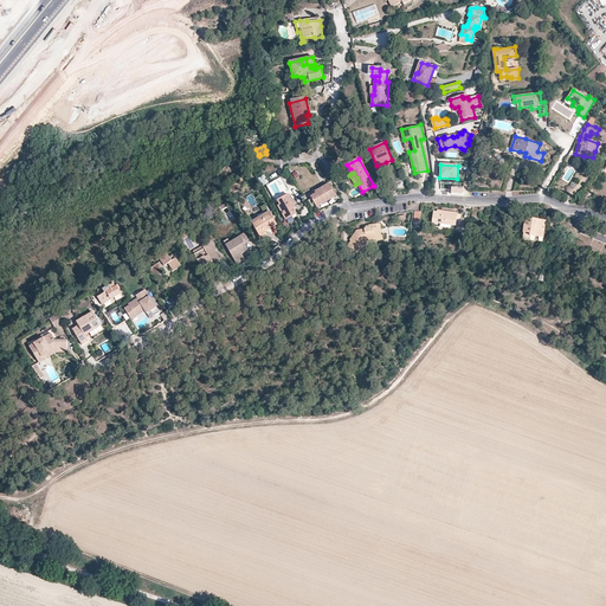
[(264,176),(257,180),(262,188),(269,184),(264,176)]
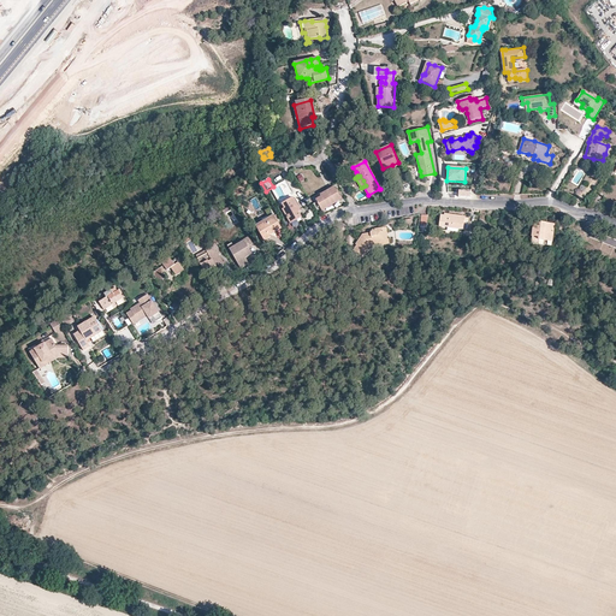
[(341,199),(333,185),(314,197),(321,209),(337,200),(341,199)]
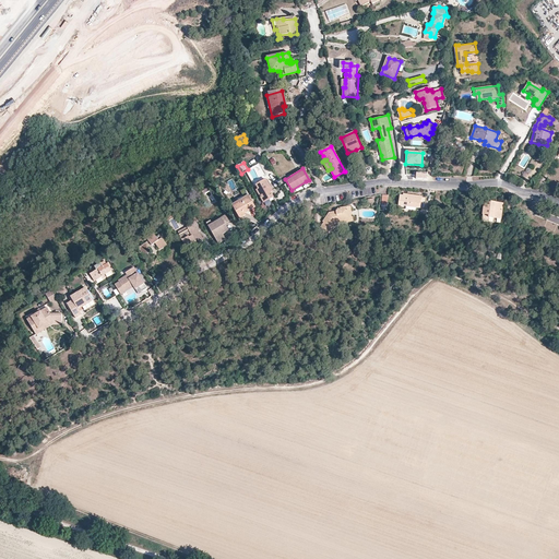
[(263,202),(273,197),(272,194),(271,192),(272,191),(271,188),(265,179),(256,185),(259,189),(257,190),(263,202)]
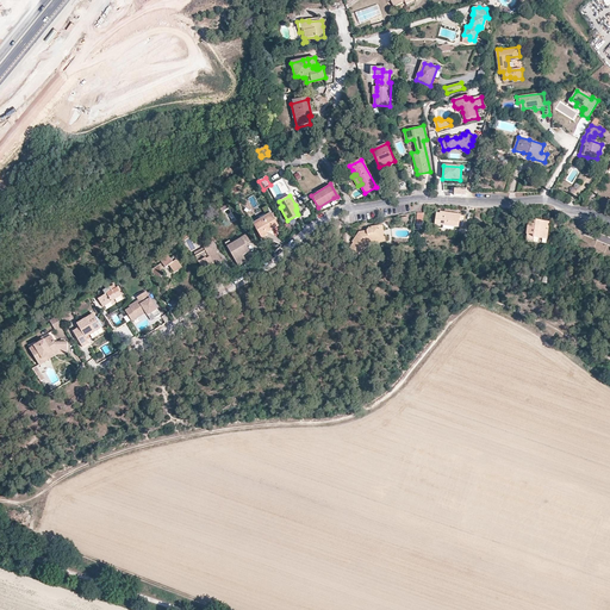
[(440,219),(443,219),(443,225),(454,226),(459,228),(460,217),(456,217),(456,213),(450,213),(440,212),(440,219)]
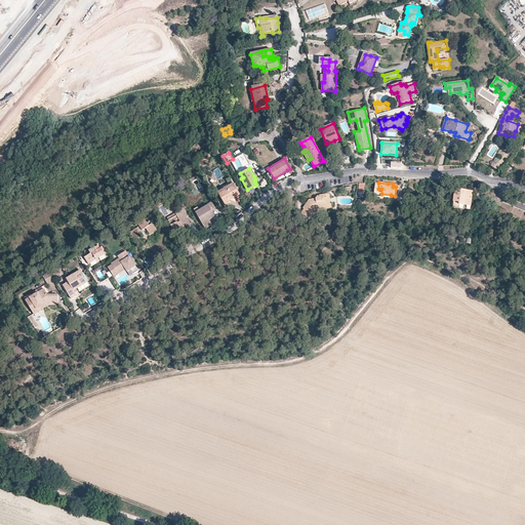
[(231,202),(230,200),(232,199),(240,195),(234,184),(230,186),(218,193),(226,205),(231,202)]
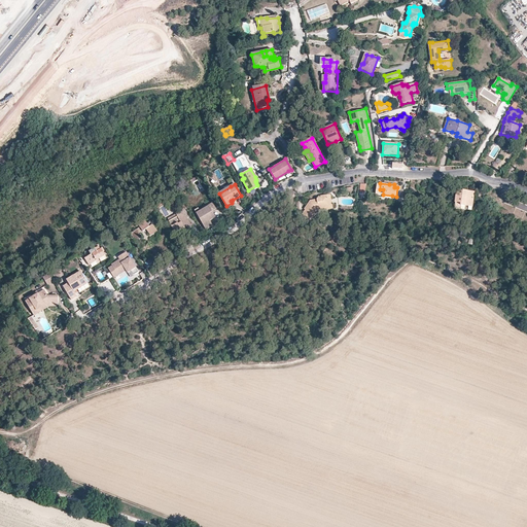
[(383,189),(380,189),(379,197),(392,198),(392,196),(383,195),(383,189)]
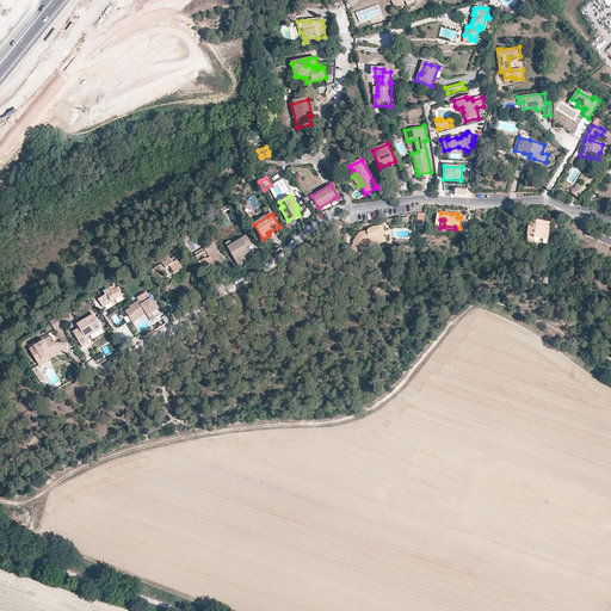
[(539,221),(530,220),(528,241),(548,244),(549,226),(542,224),(542,221),(539,221)]
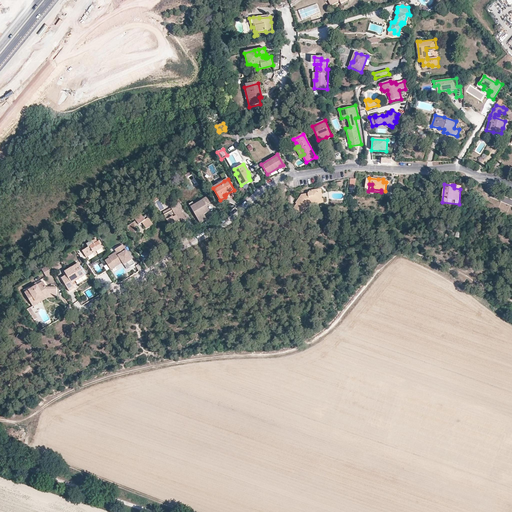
[(319,190),(321,201),(314,203),(314,204),(314,205),(323,203),(321,189),(319,190)]
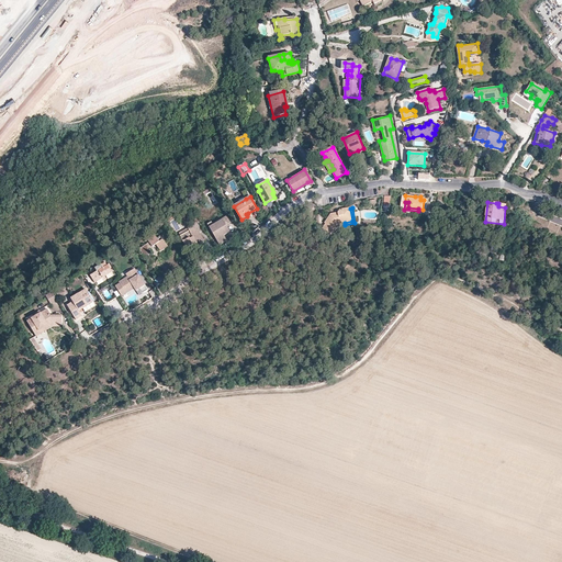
[(330,234),(337,225),(345,224),(345,223),(352,221),(350,209),(343,210),(343,212),(341,212),(340,212),(339,212),(332,214),(325,223),(326,224),(323,227),(330,234)]
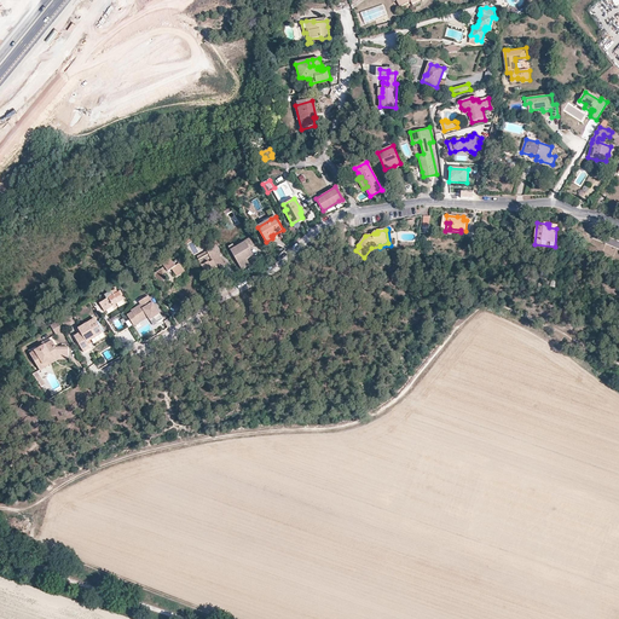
[(244,242),(246,242),(235,248),(232,244),(229,247),(242,270),(246,267),(249,265),(247,260),(254,255),(249,248),(254,246),(249,238),(244,242)]
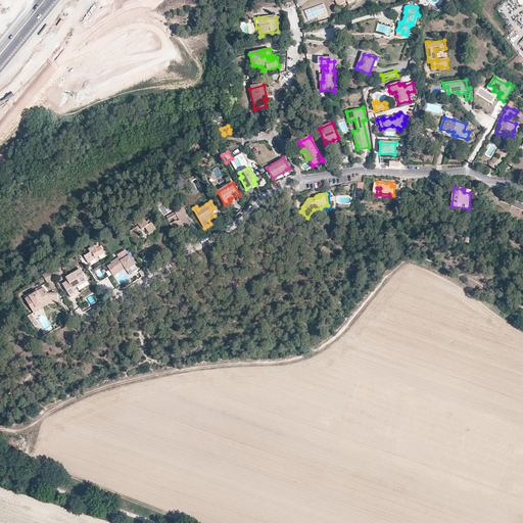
[(175,212),(176,215),(168,220),(172,227),(172,226),(175,231),(183,227),(184,229),(190,226),(186,217),(182,209),(175,212)]
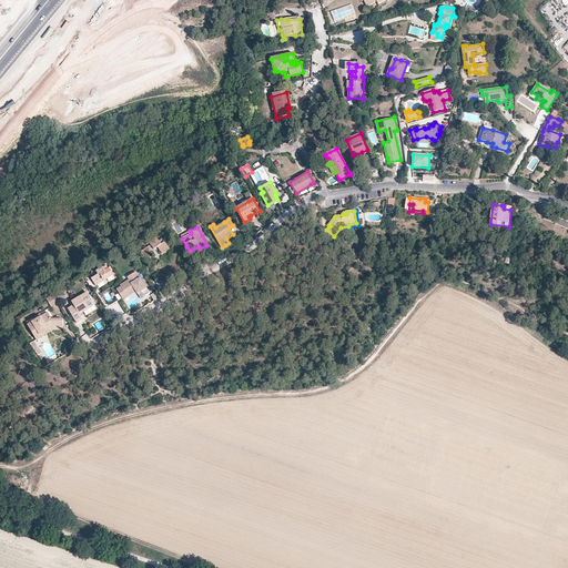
[(148,244),(149,243),(151,246),(141,253),(146,261),(154,256),(151,252),(155,249),(158,247),(162,253),(169,249),(162,239),(159,241),(156,239),(151,241),(149,237),(144,240),(148,244)]
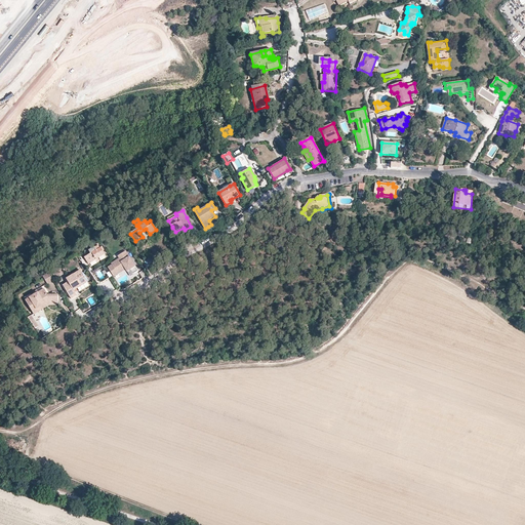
[(94,247),(89,251),(91,253),(84,257),(89,265),(95,260),(105,254),(103,250),(104,250),(103,247),(96,250),(94,247)]
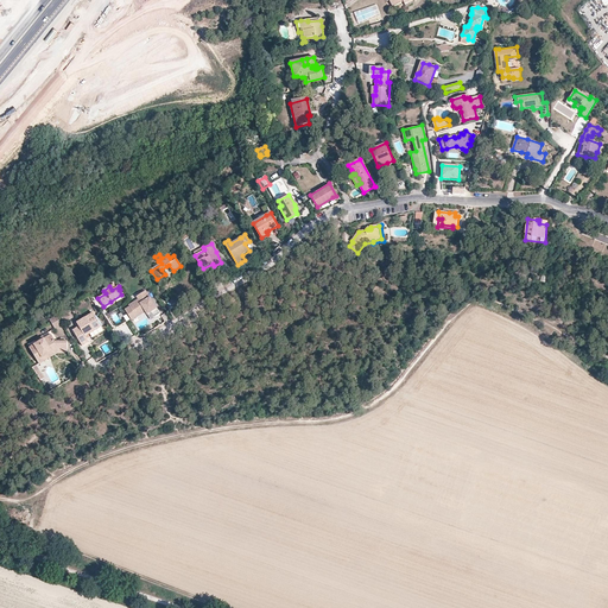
[(131,320),(132,321),(146,312),(147,315),(151,312),(154,318),(160,315),(154,305),(153,305),(152,303),(153,303),(146,291),(137,297),(139,301),(130,306),(131,308),(126,310),(127,314),(131,320)]
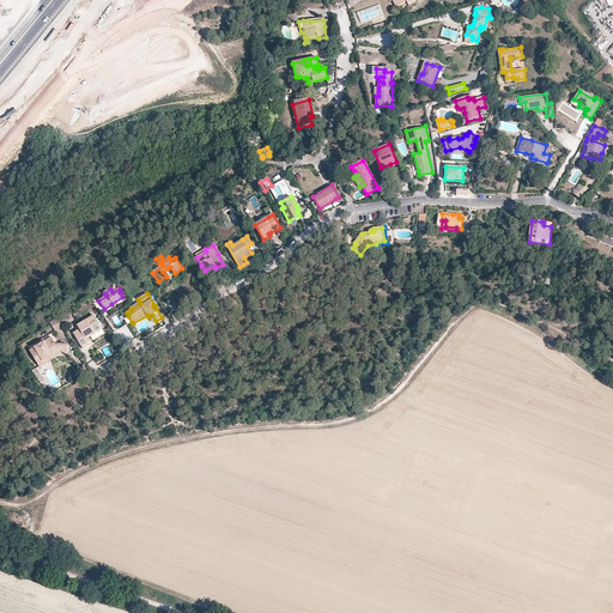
[(73,321),(68,313),(61,317),(66,326),(73,321)]
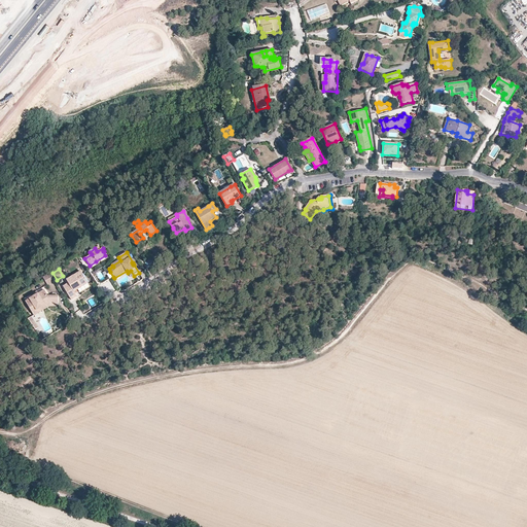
[(77,289),(88,283),(80,272),(67,280),(68,283),(63,287),(71,300),(77,296),(74,291),(72,289),(74,288),(75,287),(77,289)]
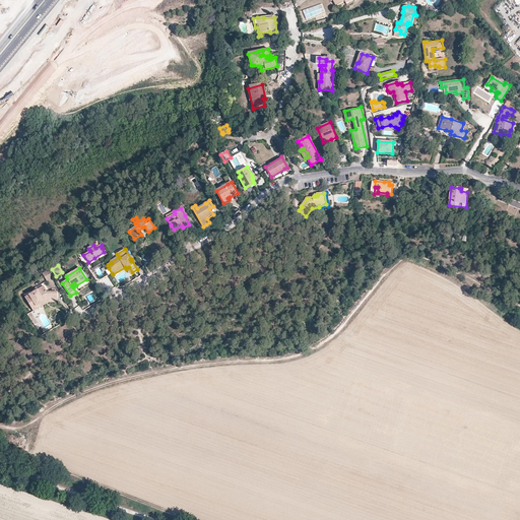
[(48,281),(54,277),(50,270),(44,274),(48,281)]
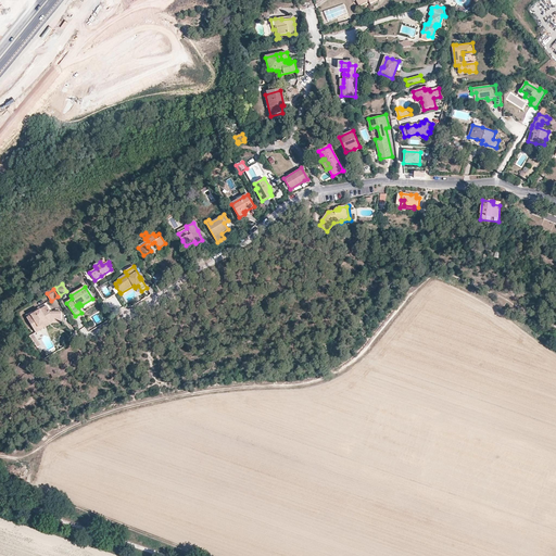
[(41,330),(39,327),(50,320),(52,319),(62,319),(62,313),(54,313),(52,313),(51,313),(47,306),(27,318),(36,332),(41,330)]
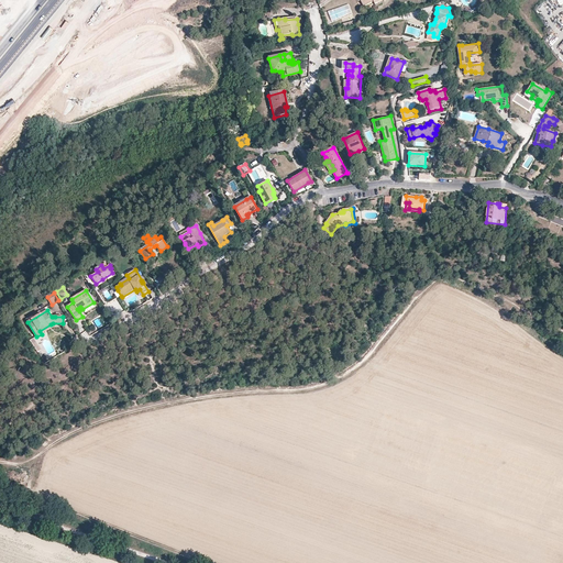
[(40,331),(42,334),(53,328),(63,327),(63,323),(53,323),(51,324),(40,331)]
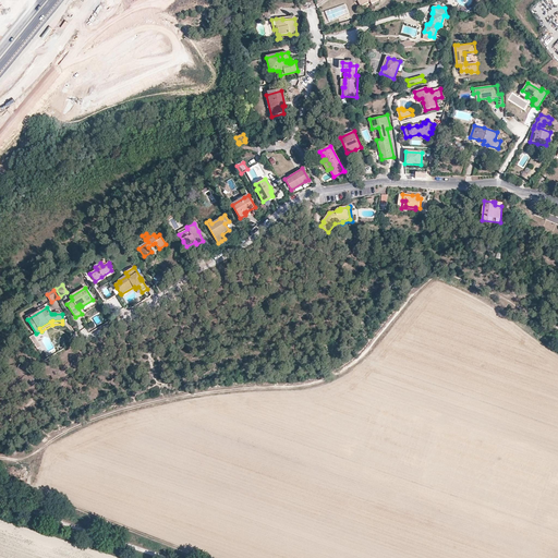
[(87,327),(81,330),(85,339),(91,336),(87,327)]
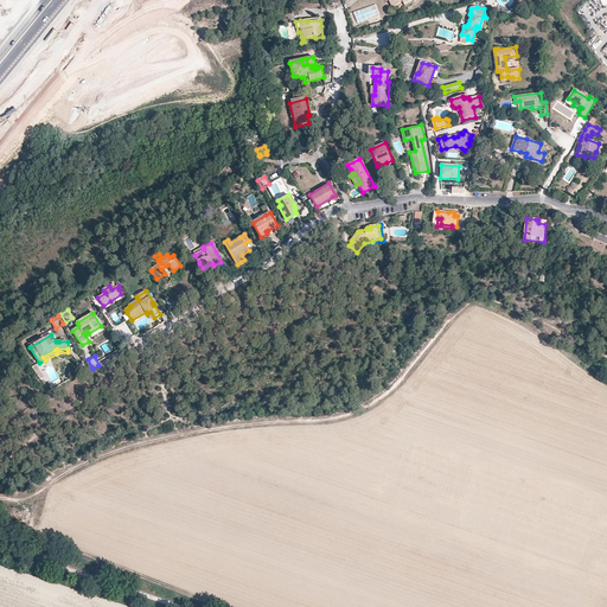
[(37,365),(34,366),(43,379),(45,377),(37,365)]
